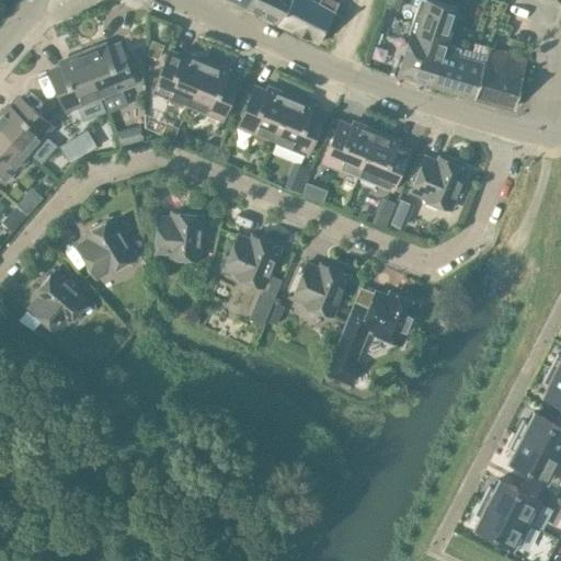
[(229,0),(276,24),(276,23),(278,24),(290,0),(229,0)]
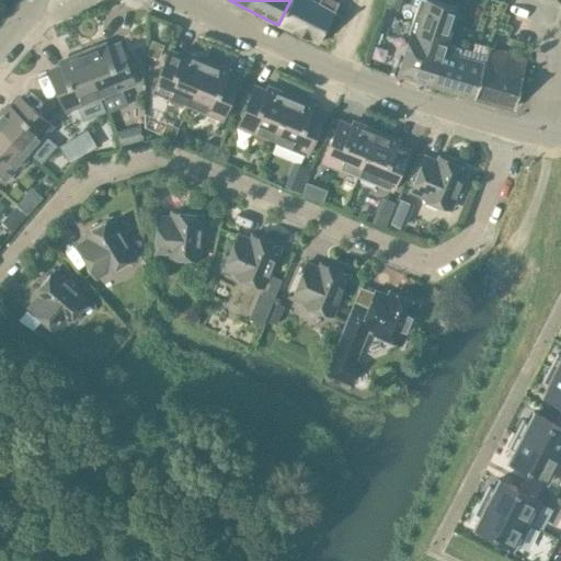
[(290,0),(278,24),(319,43),(320,41),(319,41),(333,11),(316,1),(312,0),(290,0)]
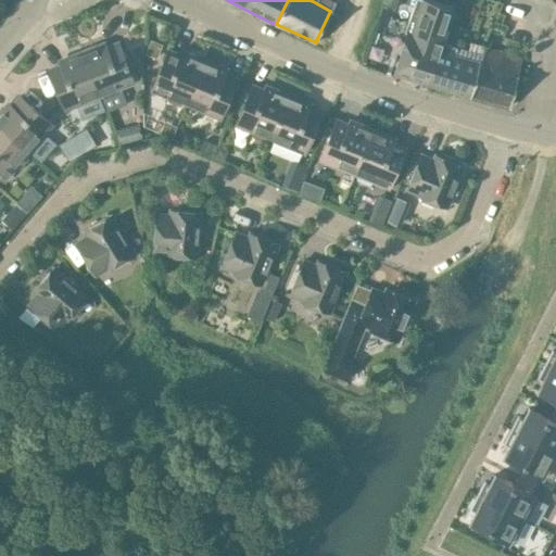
[(453,11),(421,0),(408,0),(400,29),(407,32),(406,34),(442,45),(453,11)]
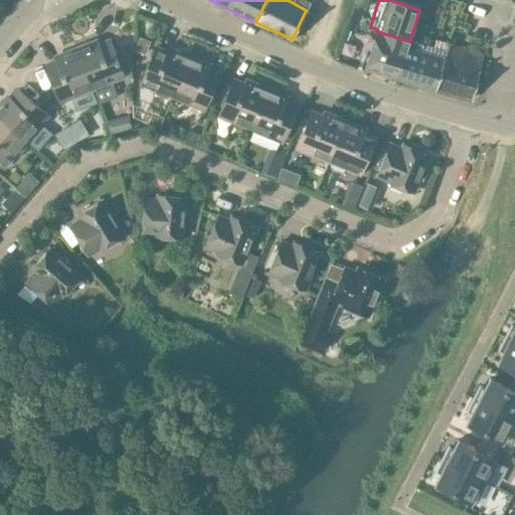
[(394,77),(402,52),(407,53),(407,52),(406,52),(409,41),(376,31),(364,68),(394,77)]
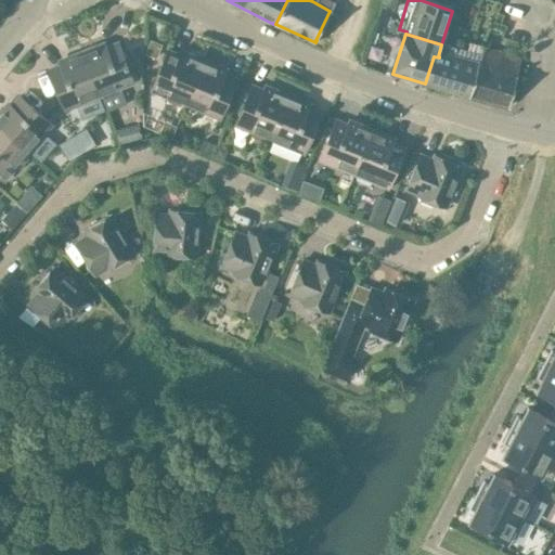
[(81,51),(99,95),(102,94),(105,98),(116,92),(117,88),(133,82),(117,42),(97,51),(94,47),(81,51)]
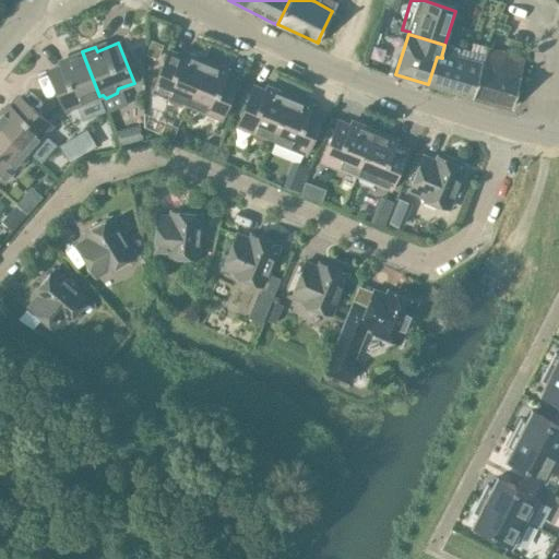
[(473,97),(511,107),(526,60),(489,49),(485,63),(473,97)]
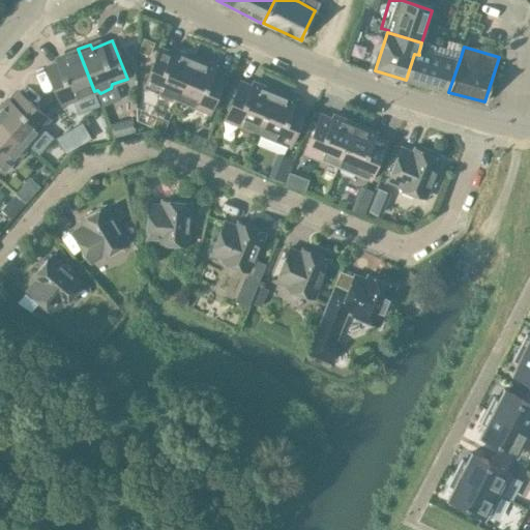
[(177,99),(195,57),(182,52),(180,56),(160,48),(145,86),(159,92),(160,96),(172,100),(175,98),(177,99)]
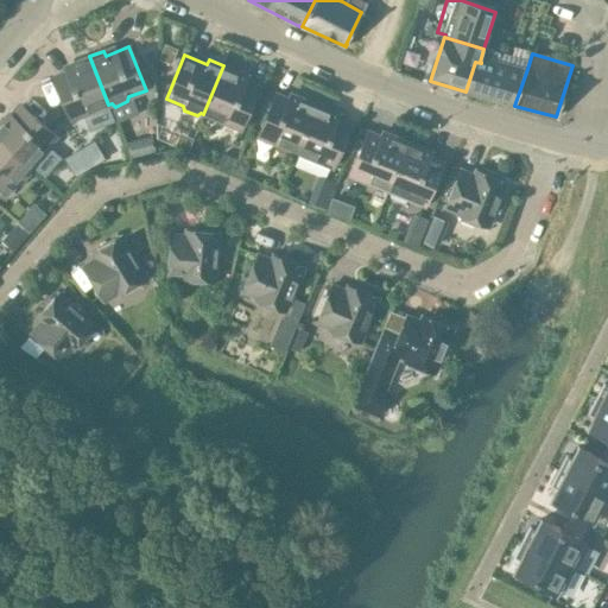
[(71,119),(108,105),(89,56),(75,62),(77,67),(54,76),(71,119)]
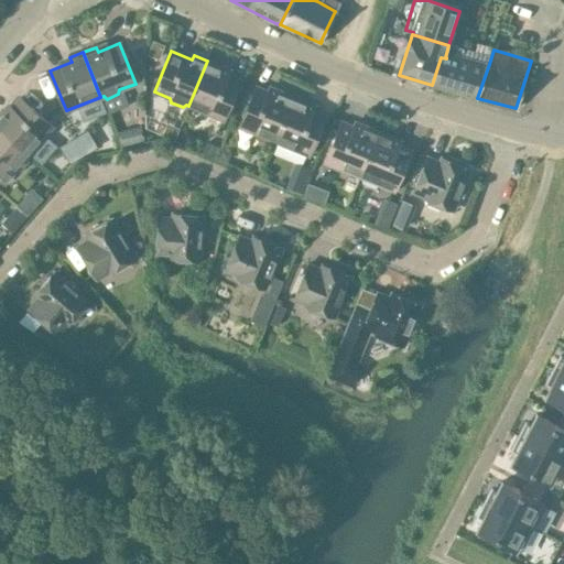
[(477,98),(489,64),(452,53),(451,58),(446,57),(446,58),(441,57),(432,85),(434,85),(477,98)]
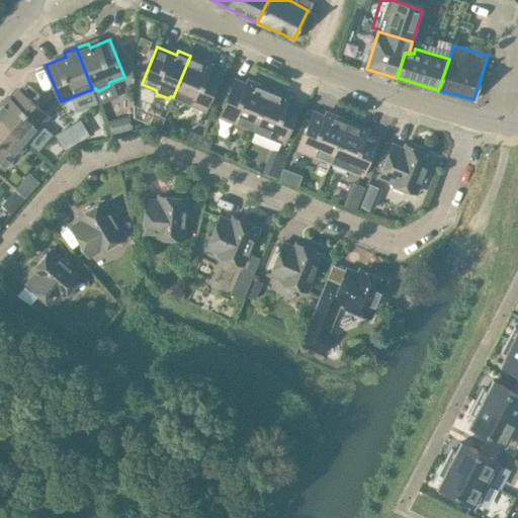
[(190,56),(173,97),(204,110),(220,73),(200,65),(202,61),(190,56)]
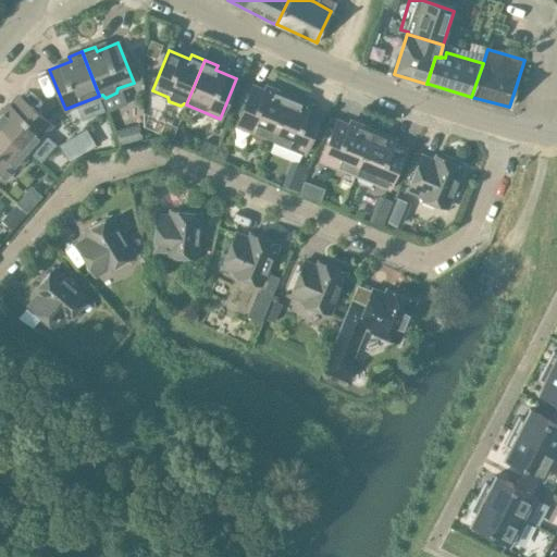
[(271,139),(289,95),(275,89),(274,94),(252,85),(236,125),(252,132),(252,136),(264,140),(268,138),(271,139)]
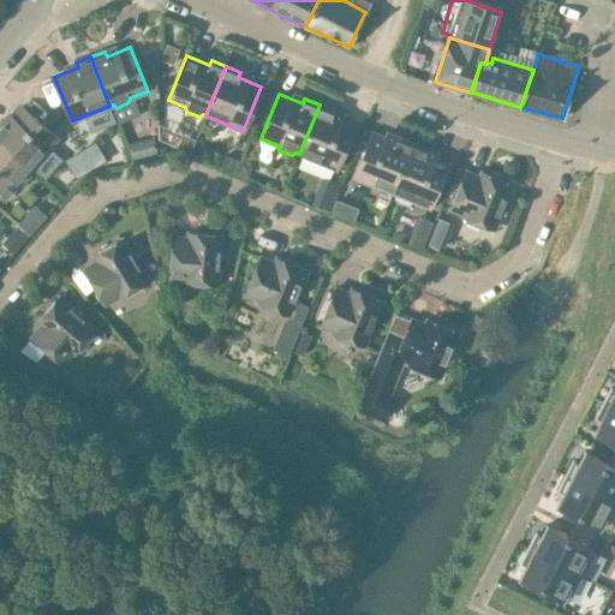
[(320,105),(299,154),(336,169),(354,125),(330,115),(333,111),(320,105)]
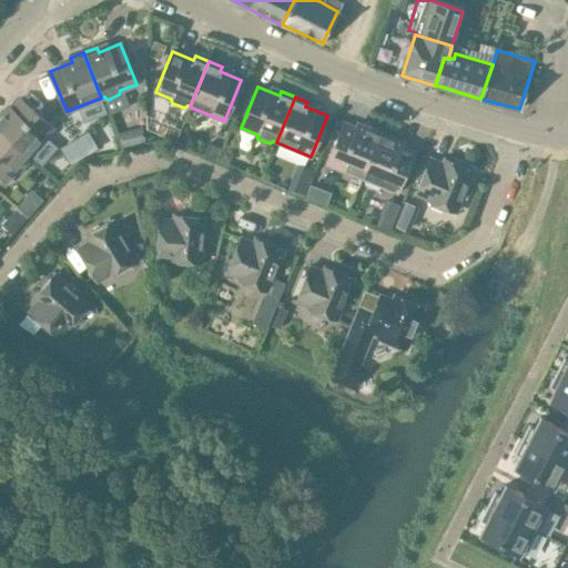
[(0,113),(0,131),(28,156),(53,127),(20,99),(4,117),(0,113)]
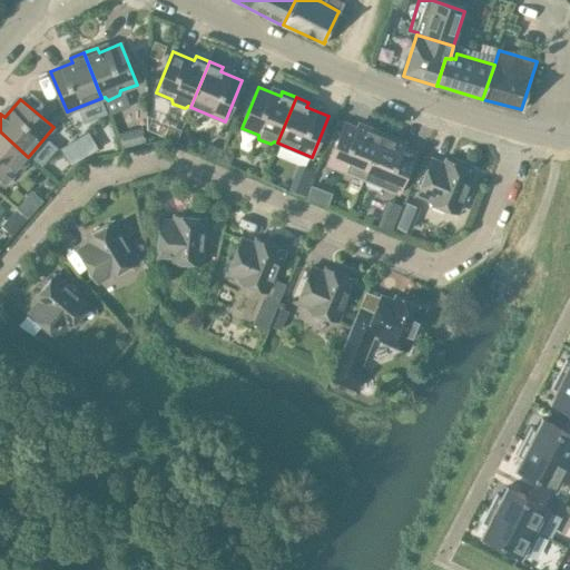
[(364,178),(383,133),(369,127),(367,131),(345,123),(328,164),(364,178)]
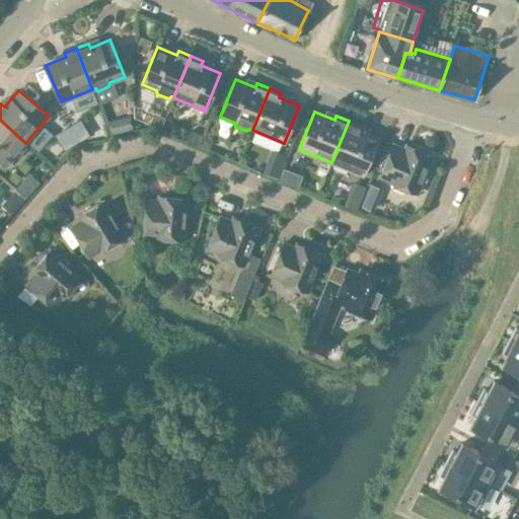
[(119,119),(108,122),(112,135),(123,132),(119,119)]
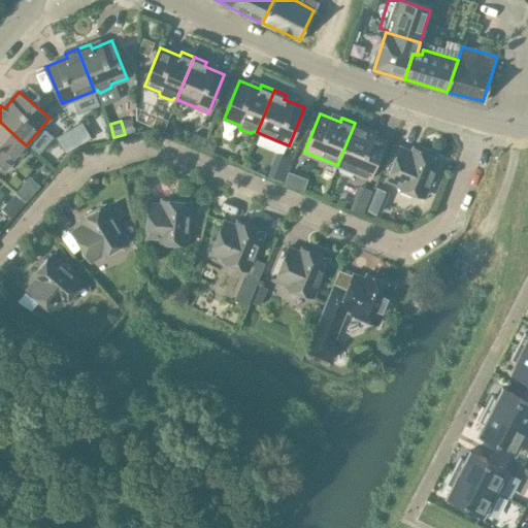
[(25,146),(26,145),(0,122),(0,167),(4,171),(14,159),(19,159),(27,151),(25,146)]
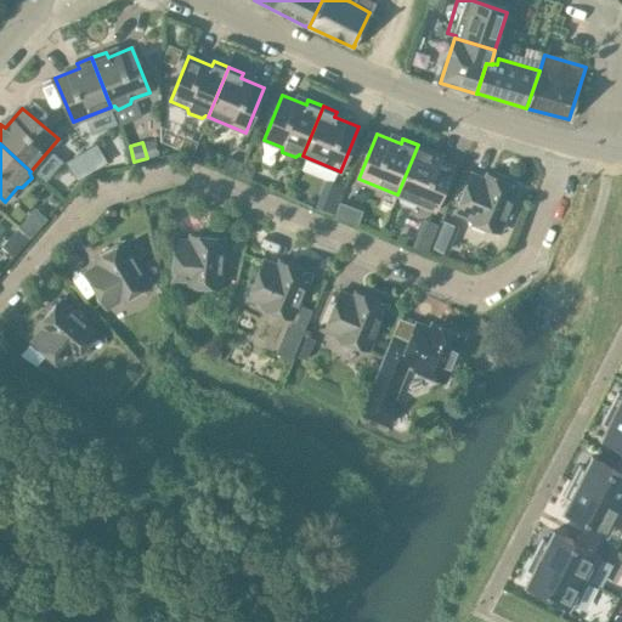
[(418,145),(397,194),(434,210),(453,165),(429,156),(431,151),(418,145)]
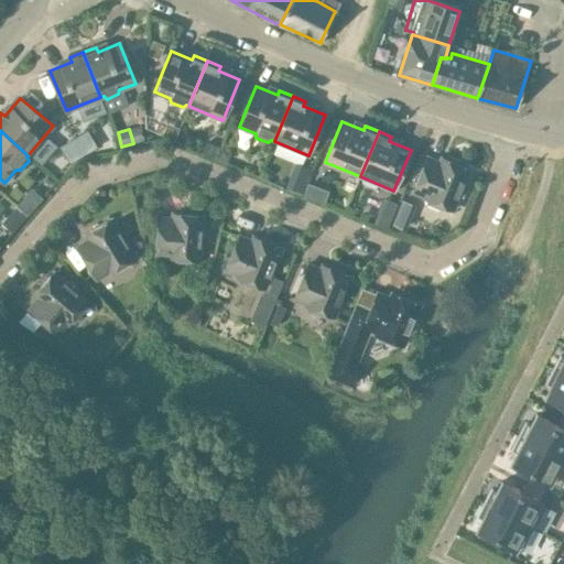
[(85,133),(73,140),(83,156),(95,149),(85,133)]
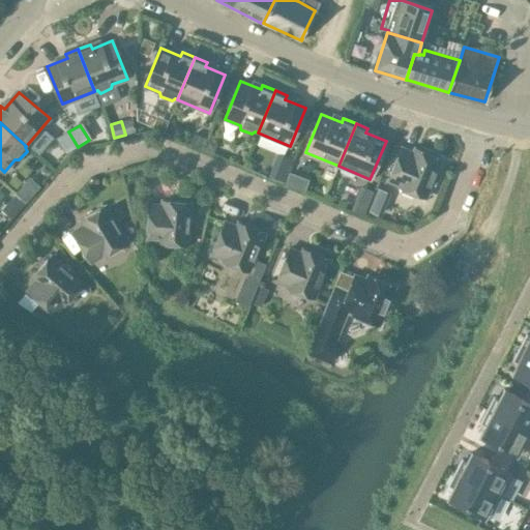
[(66,133),(56,139),(64,154),(76,148),(66,133)]
